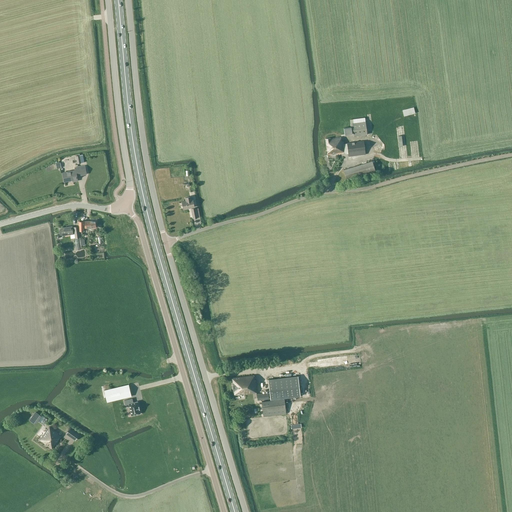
[(404,116),(415,113),(414,108),(402,110),(404,116)]
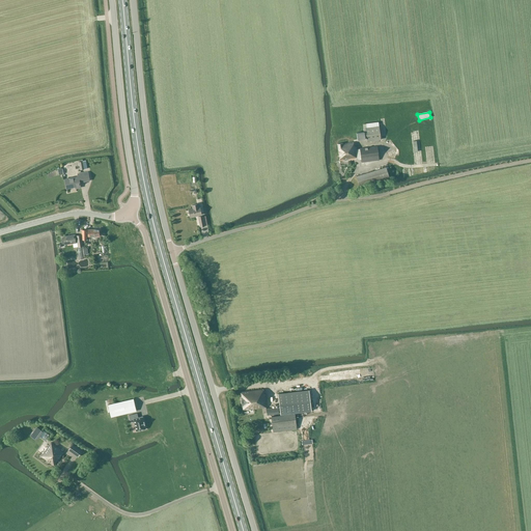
[(366,123),(363,123),(364,132),(365,138),(366,138),(367,141),(381,140),(379,122),(366,123)]
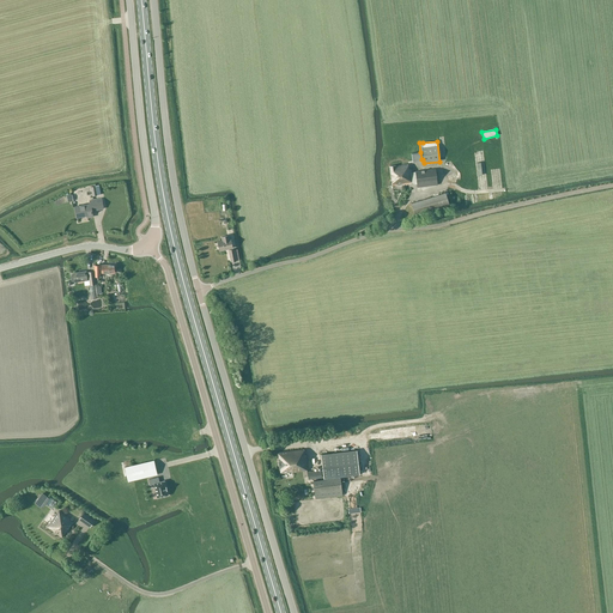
[(412,169),(410,169),(408,169),(407,164),(395,165),(389,167),(392,186),(412,183),(417,184),(417,188),(437,186),(436,169),(414,171),(416,171),(412,173),(412,169)]
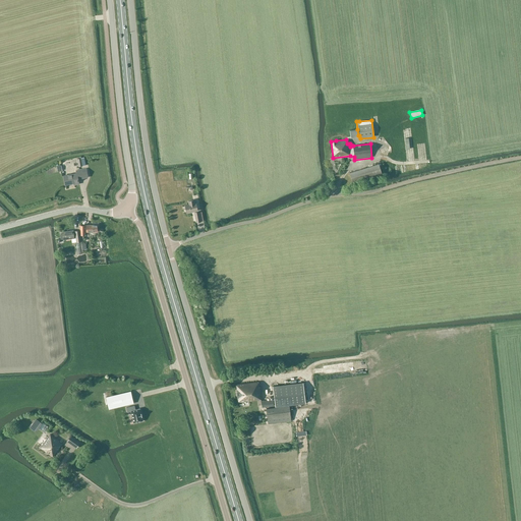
[(84,158),(77,159),(79,167),(85,166),(84,158)]
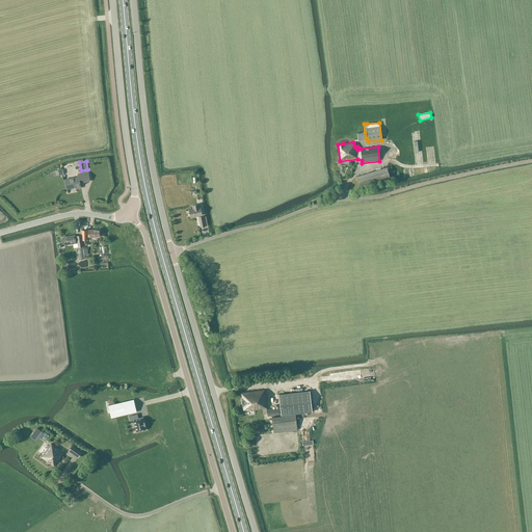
[(361,189),(391,179),(387,167),(356,177),(361,189)]
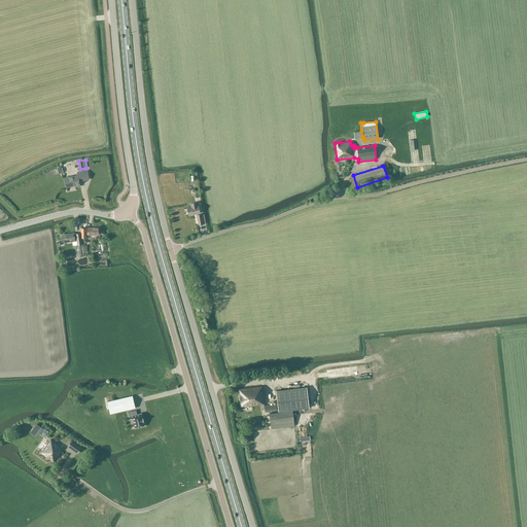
[(86,171),(76,172),(77,175),(64,177),(66,187),(74,186),(79,186),(78,178),(80,178),(80,180),(89,179),(86,171)]
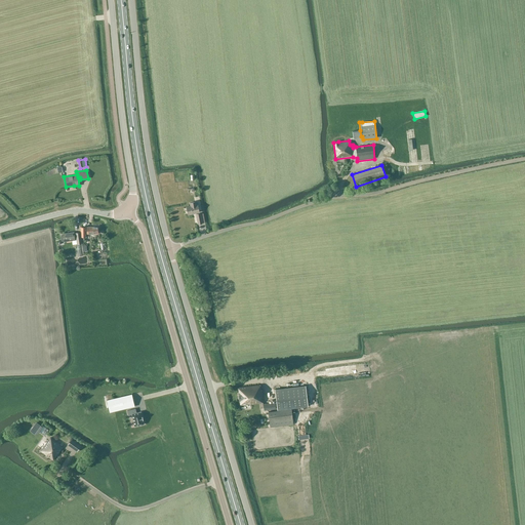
[(188,215),(199,212),(198,204),(197,204),(196,201),(190,203),(190,206),(186,206),(188,215)]
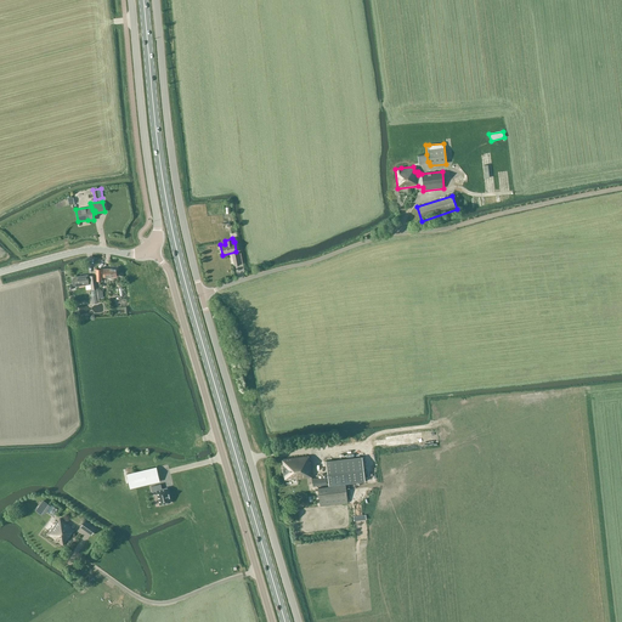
[(241,253),(238,253),(237,253),(232,254),(235,266),(239,265),(243,264),(241,253)]
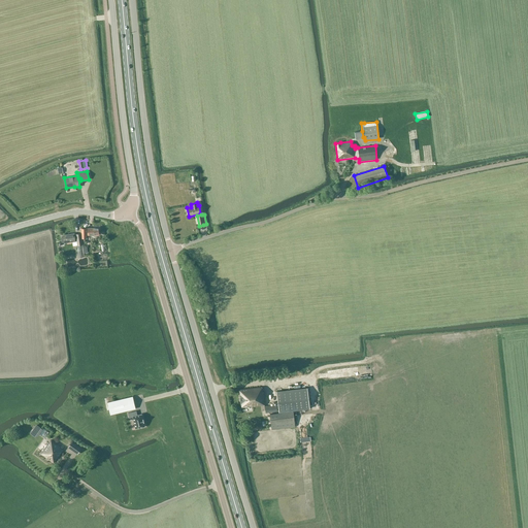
[(86,228),(80,229),(81,233),(81,238),(87,238),(87,235),(98,235),(98,228),(86,228)]
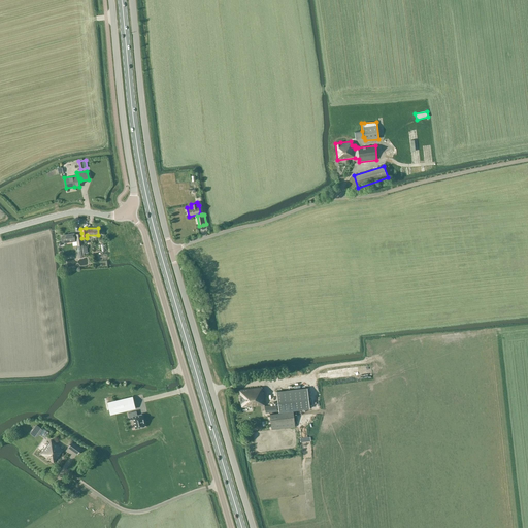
[(62,236),(61,237),(61,241),(63,242),(64,241),(64,243),(72,242),(73,245),(77,245),(75,234),(74,234),(74,233),(63,235),(63,236),(62,236)]
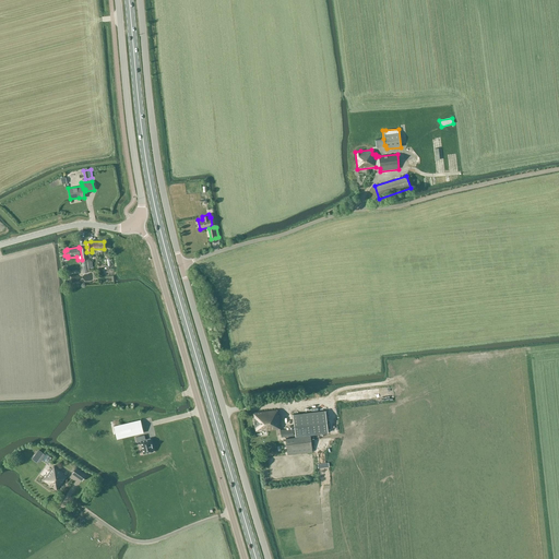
[(277,409),(253,413),(256,431),(276,429),(277,435),(281,435),(281,437),(294,436),(293,428),(281,430),(280,429),(281,428),(281,425),(280,424),(277,409)]
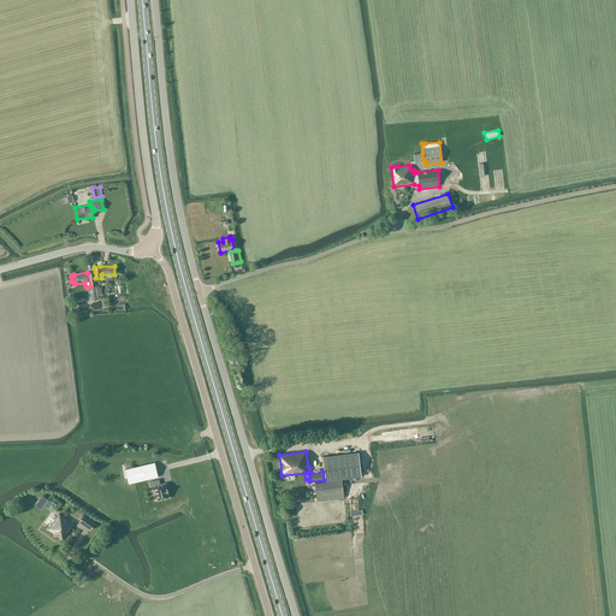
[(357,454),(323,457),(325,472),(326,480),(360,477),(357,454)]
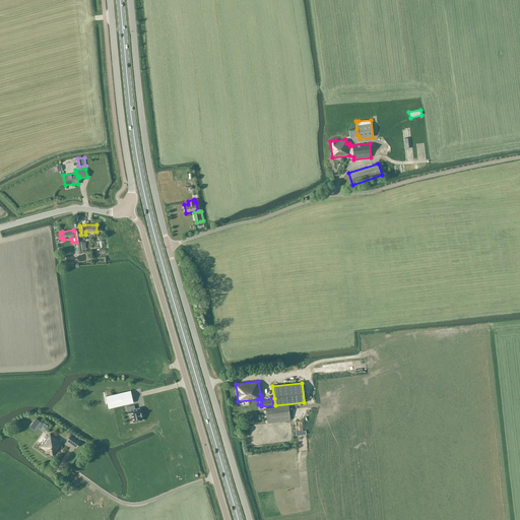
[(131,390),(106,396),(109,408),(133,402),(131,390)]
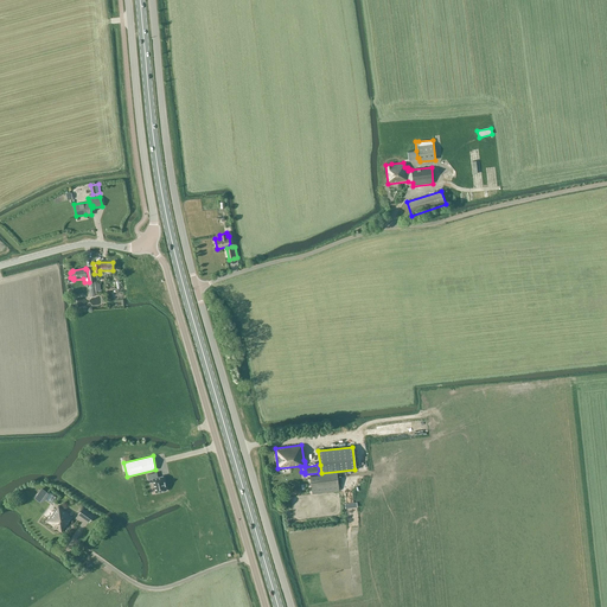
[(147,475),(148,480),(152,479),(155,493),(166,491),(163,477),(158,478),(157,473),(147,475)]
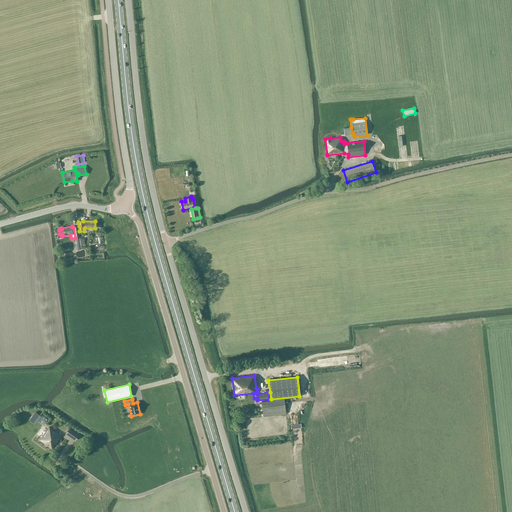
[(263,416),(286,414),(284,399),(261,401),(263,416)]
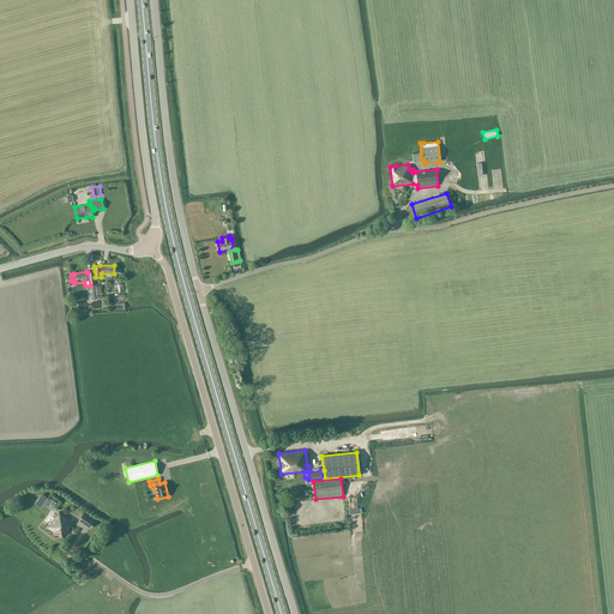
[(43,494),(37,503),(43,506),(46,504),(47,505),(50,499),(43,494)]
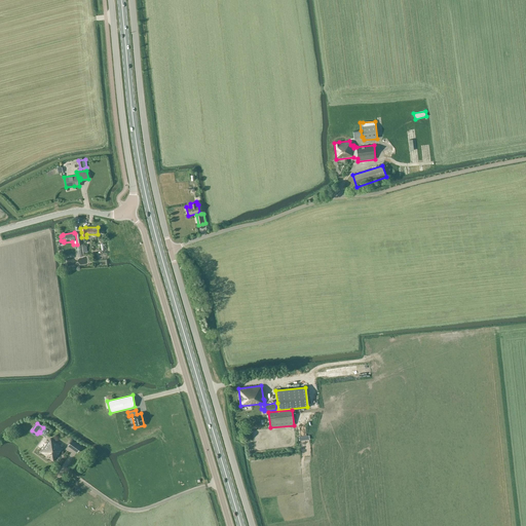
[(52,460),(63,448),(59,445),(60,445),(50,439),(41,452),(52,460)]
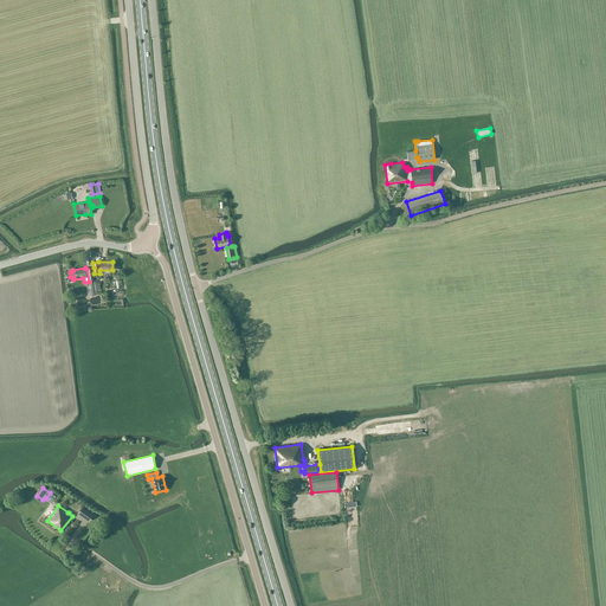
[(94,515),(82,507),(77,513),(89,521),(94,515)]
